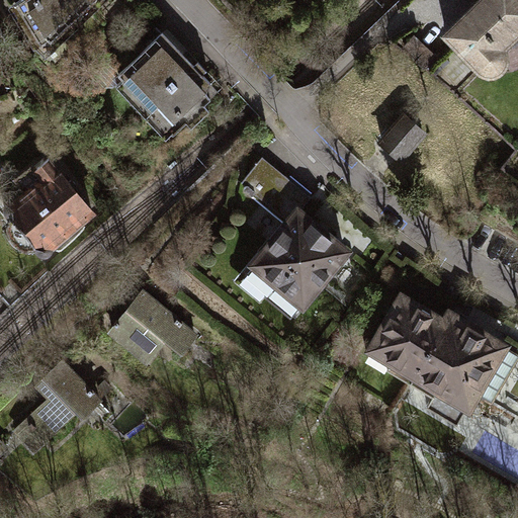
[(19,0),(15,3),(39,42),(48,37),(50,40),(93,0),(19,0)]
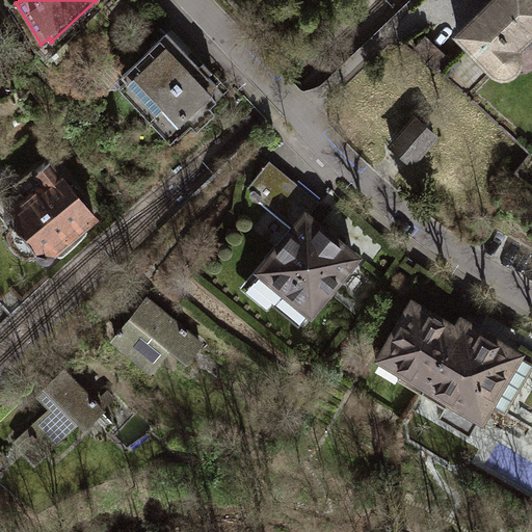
[(486,7),(458,37),(495,73),(500,75),(506,75),(510,74),(513,71),(516,67),(517,61),(517,56),(514,50),(531,32),(531,0),(483,0),(483,2),(484,5),(486,7)]
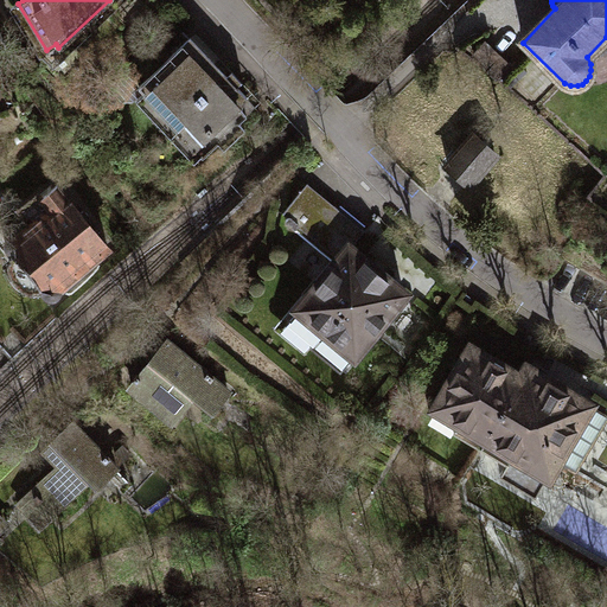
[(223,72),(189,36),(136,84),(177,127),(205,101),(199,94),(223,72)]
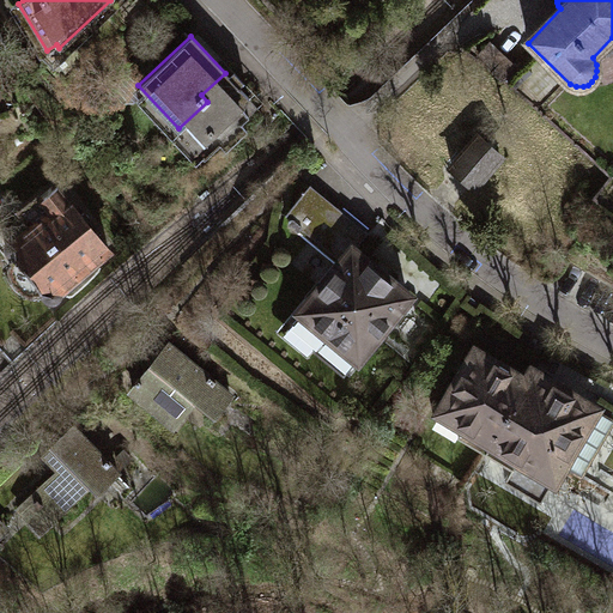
[(225,73),(201,95),(207,102),(178,128),(205,156),(249,115),(244,110),(249,97),(225,73)]
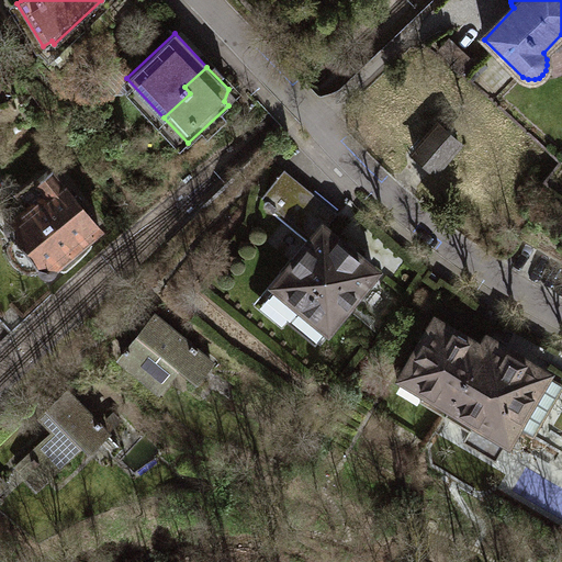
[(0,104),(17,94),(0,75),(0,104)]
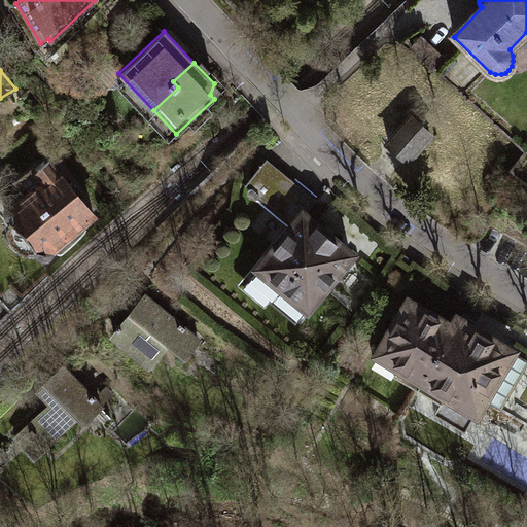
[(431,137),(412,118),(388,143),(408,162),(431,137)]
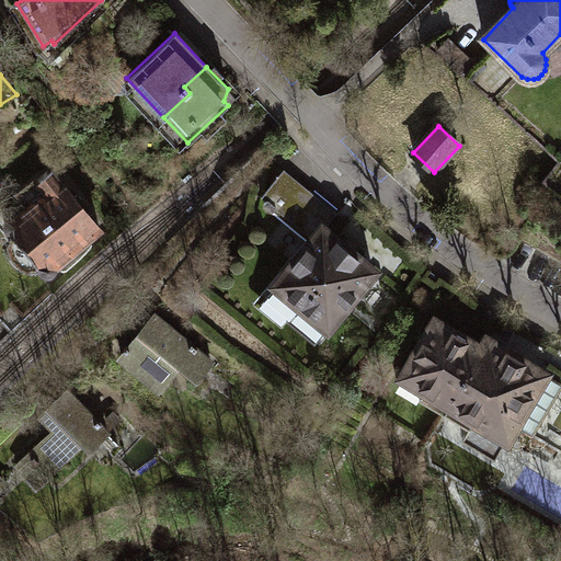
[(26,205),(3,224),(13,237),(10,244),(13,252),(18,259),(23,264),(31,266),(37,266),(47,276),(98,226),(53,169),(38,181),(36,176),(16,192),(26,205)]
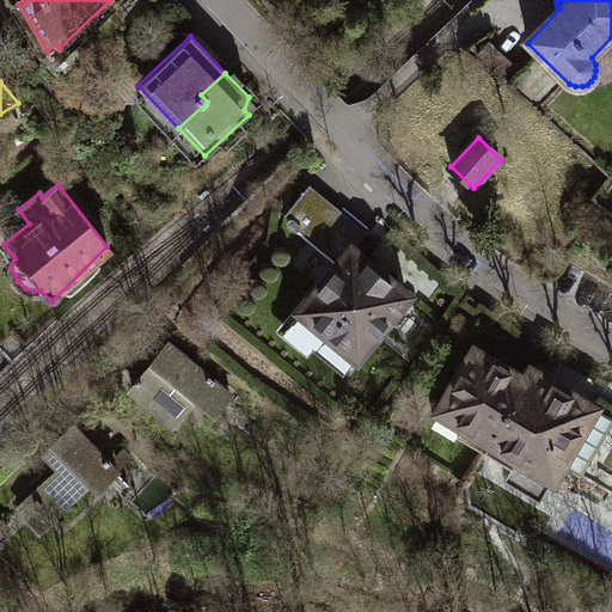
[(310,185),(286,215),(289,219),(287,221),(338,264),(350,250),(366,231),(310,185)]
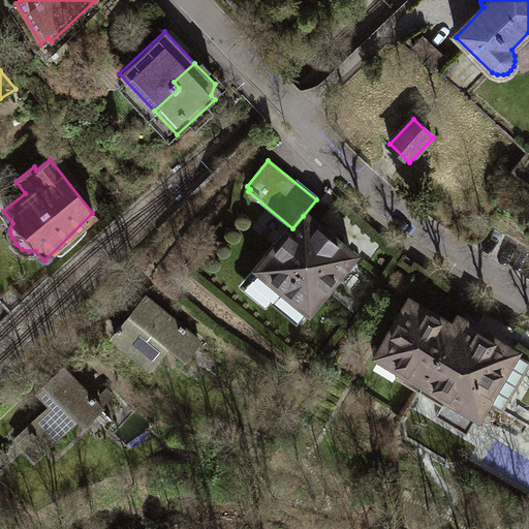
[(292,228),(251,278),(274,297),(270,303),(296,323),(351,255),(303,216),(292,228)]
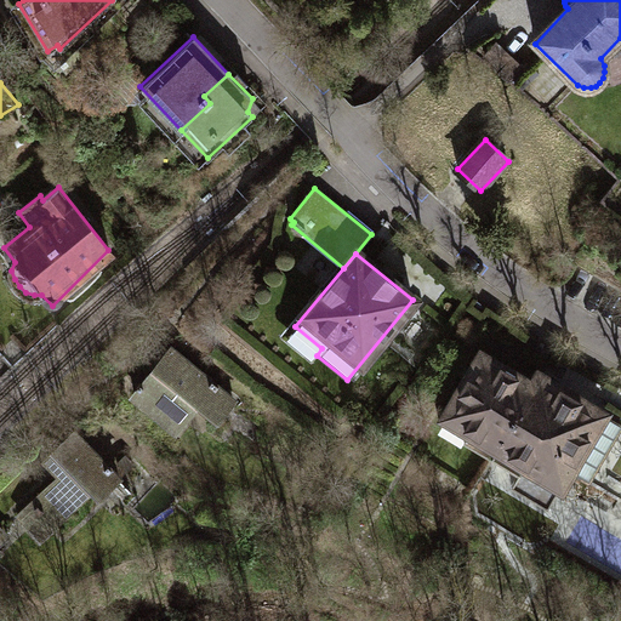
[(154,366),(132,393),(176,431),(198,406),(216,422),(234,402),(170,347),(169,349),(161,343),(147,360),(154,366)]
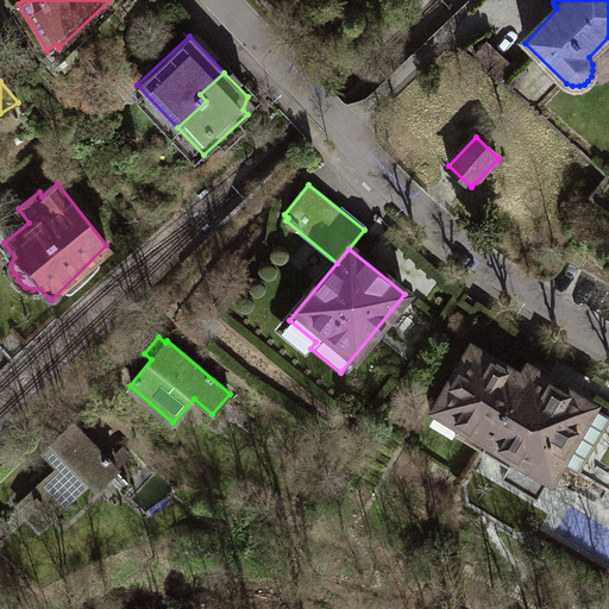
[(525,380),(472,347),(431,418),(483,449),(525,380)]
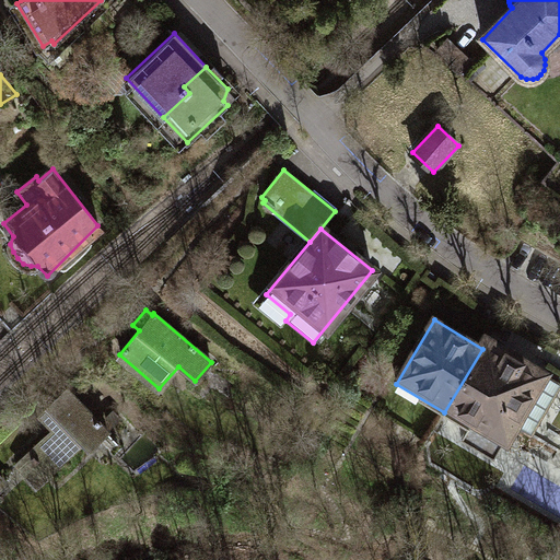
[(488,340),(482,349),(444,412),(500,446),(544,374),(488,340)]
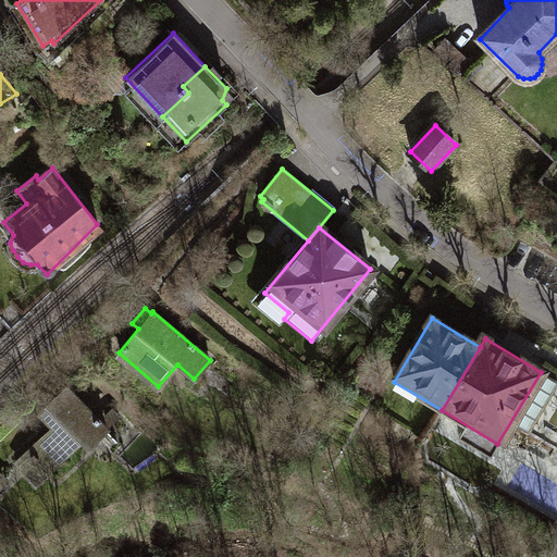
[(107,430),(66,388),(40,413),(53,426),(27,452),(49,473),(83,441),(89,447),(107,430)]
